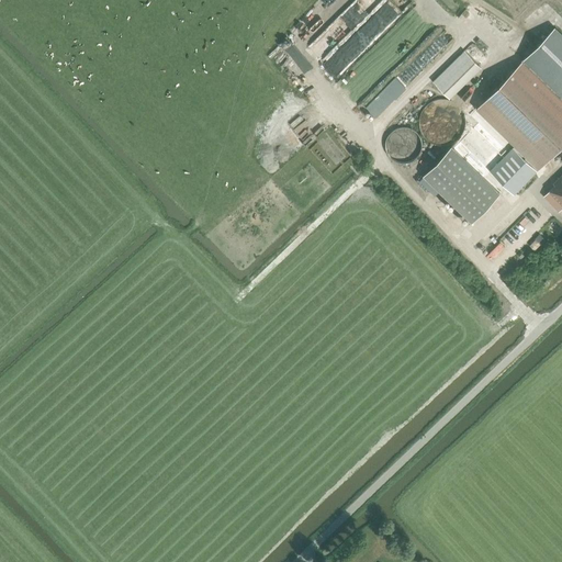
[(339,71),(404,1),(402,0),(386,0),(329,62),(339,71)]
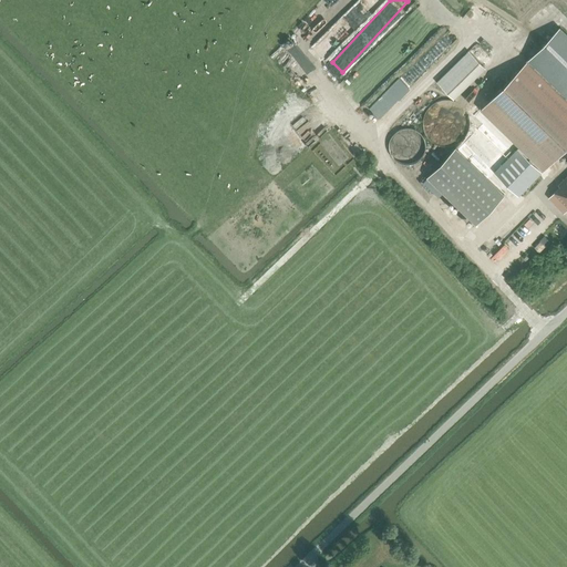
[(453,26),(379,95),(385,102),(452,39),(452,40),(460,32),(453,26)]
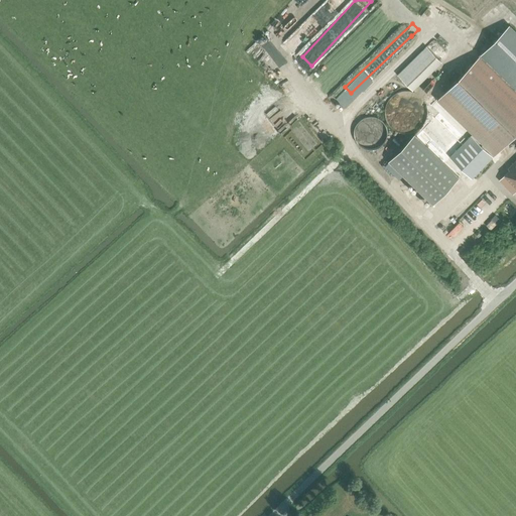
[(515,155),(515,160),(508,168),(510,170),(500,180),(515,196),(515,195),(515,33),(509,26),(481,54),(465,72),(437,100),(495,155),(512,138),(515,142),(515,153),(515,155)]
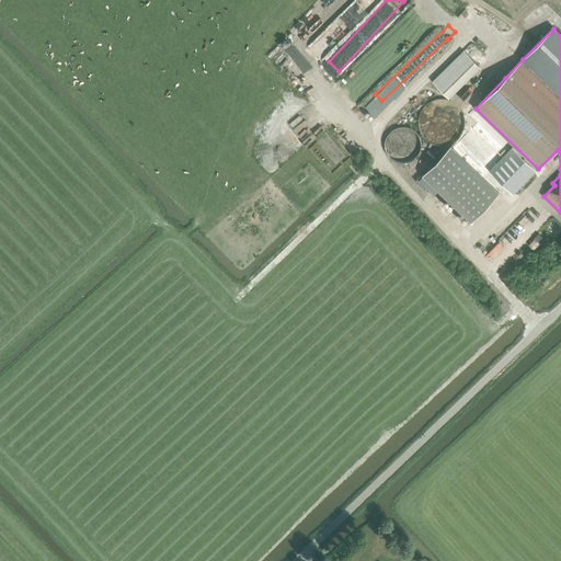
[(419,41),(391,69),(396,73),(422,45),(419,41)]
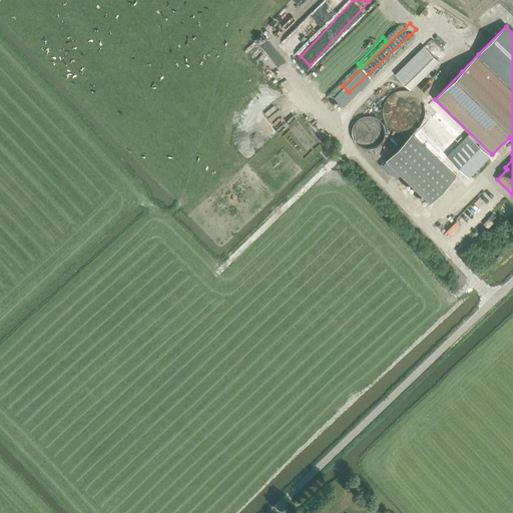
[(366,80),(374,88),(398,64),(394,60),(407,47),(403,43),(366,80)]
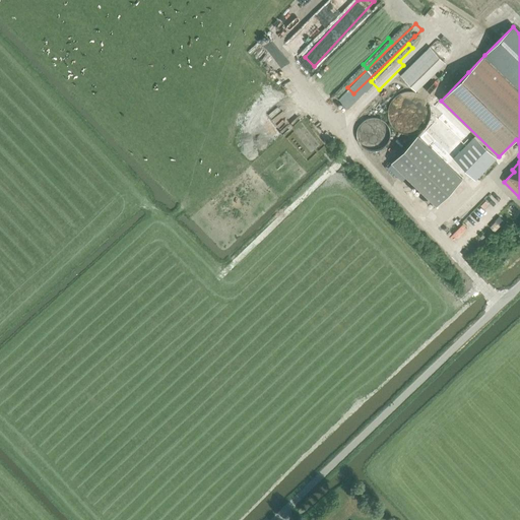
[(400,75),(416,91),(446,62),(430,46),(400,75)]
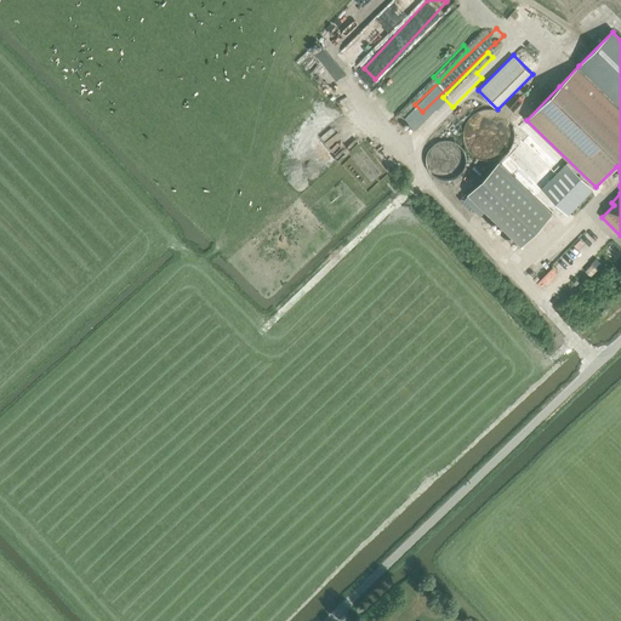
[(510,138),(510,135),(508,130),(506,126),(503,123),(501,120),(497,118),(494,117),(489,115),(485,117),(482,117),(477,119),(473,121),(469,125),(467,129),(466,134),(466,137),(466,142),(467,146),(468,151),(472,153),(474,157),(478,159),(483,160),(486,160),(491,160),(496,159),(500,157),(503,154),(506,151),(508,147),(510,143),(510,138)]
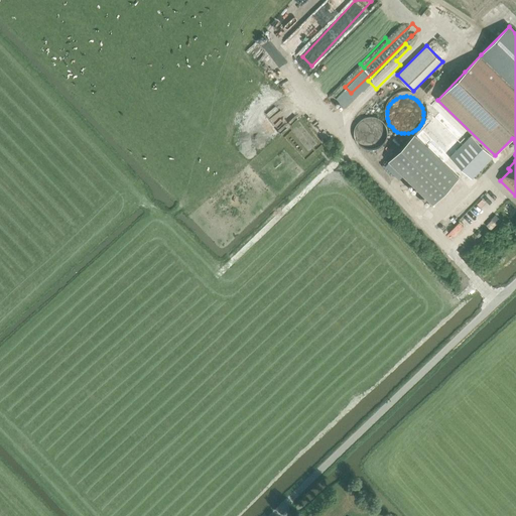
[(387,137),(387,134),(386,130),(384,128),(383,125),(380,123),(377,122),(374,121),(371,121),(369,121),(365,122),(362,123),(360,125),(358,128),(356,130),(355,134),(355,137),(355,140),(356,143),(357,146),(359,148),(362,150),(365,152),(366,153),(370,153),(374,153),(377,152),(380,150),(383,148),(385,146),(386,143),(387,140),(387,137)]
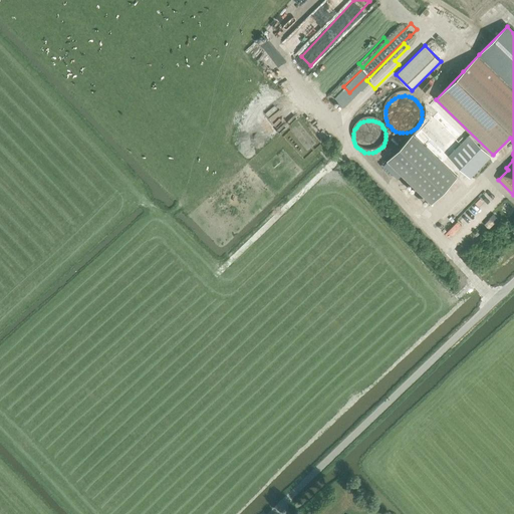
[(457,177),(413,134),(387,160),(431,203),(457,177)]
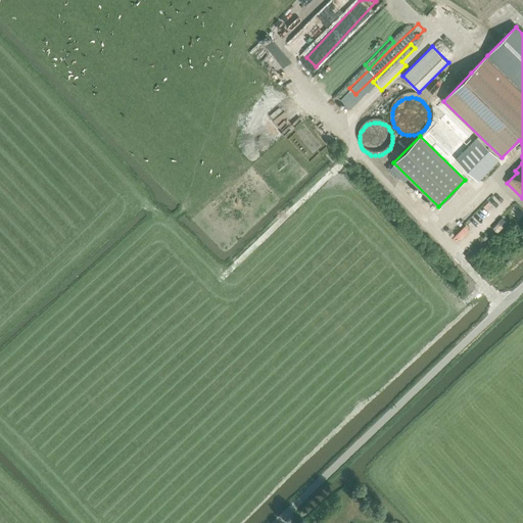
[(502,157),(478,136),(456,159),(478,181),(502,157)]
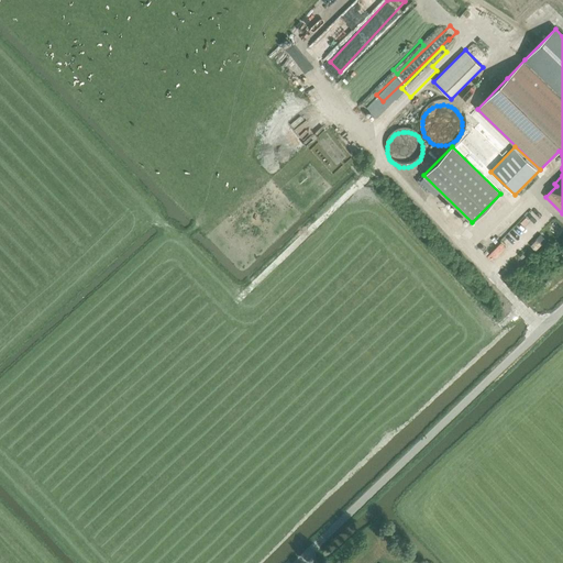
[(496,258),(501,264),(531,238),(525,230),(537,219),(532,213),(501,242),(507,249),(496,258)]
